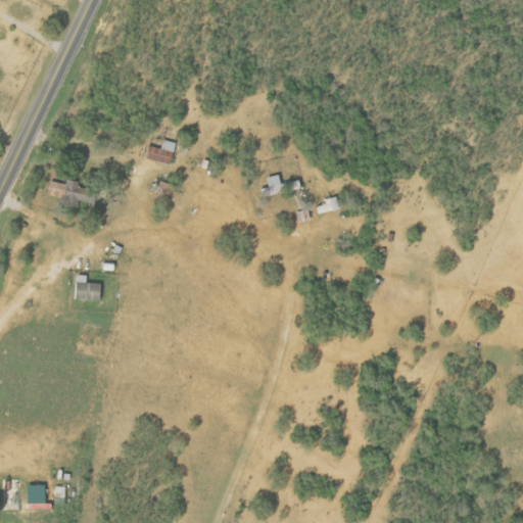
[(162,148),(149,146),(147,161),(173,164),(176,142),(163,140),(162,148)]
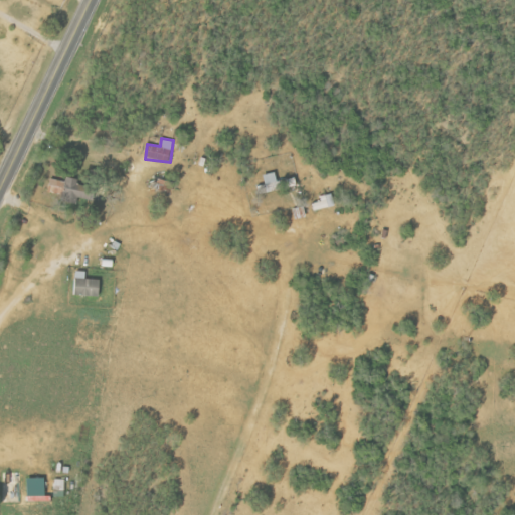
[(51,179),(48,193),(88,200),(90,187),(78,185),(79,179),(67,177),(66,182),(51,179)]
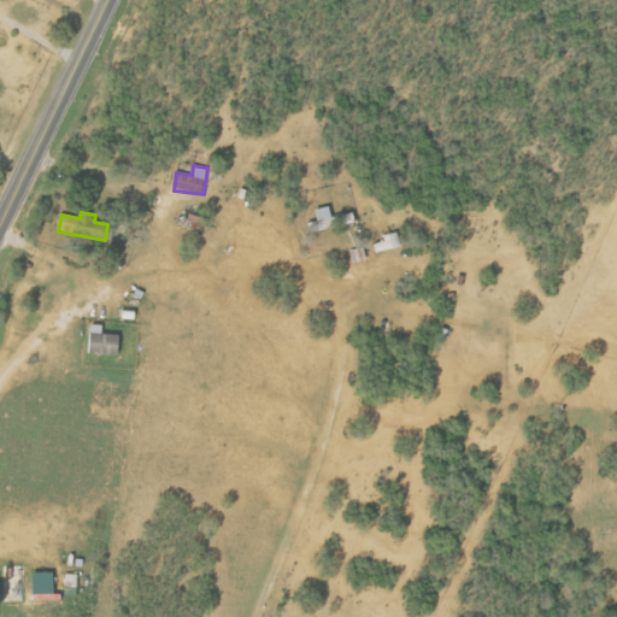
[(385,235),(386,241),(375,244),(377,253),(401,247),(398,231),(385,235)]
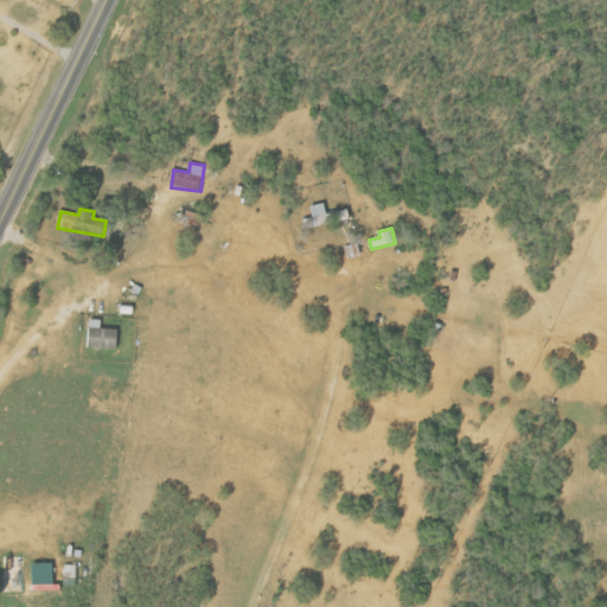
[(88,349),(119,350),(120,330),(102,330),(102,320),(89,319),(88,349)]
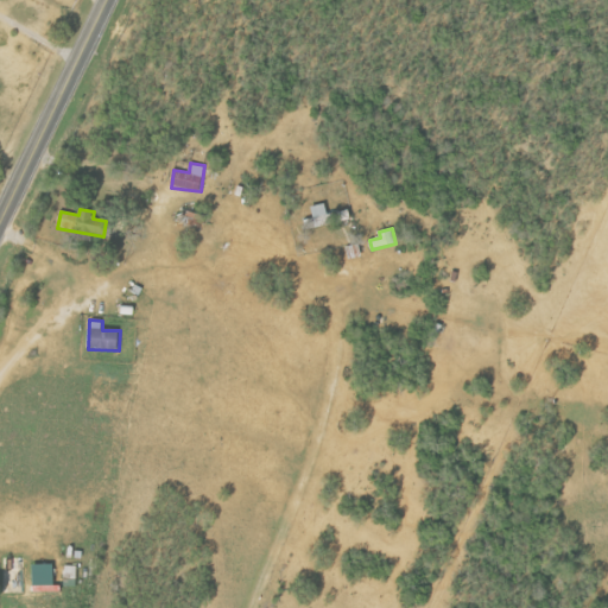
[(33,593),(56,591),(56,564),(33,564),(33,593)]
